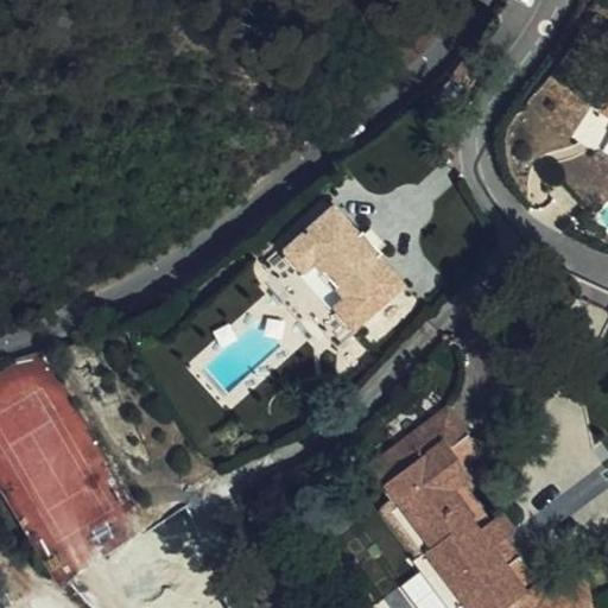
[(544,105),(577,69),(578,68),(570,61),(537,96),(544,105)]
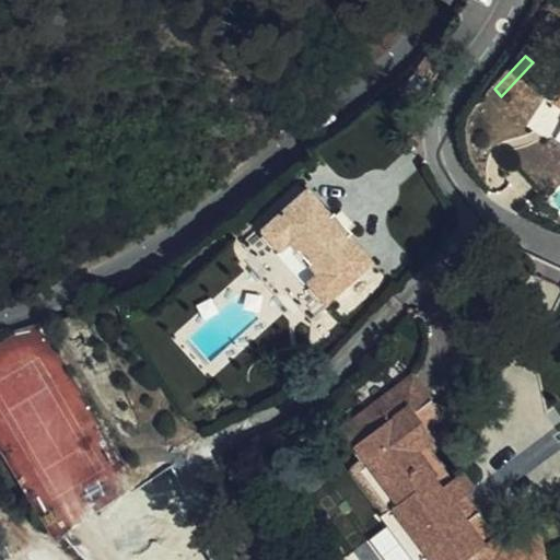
[(553,82),(559,76),(538,57),(533,62),(532,63),(553,82)]
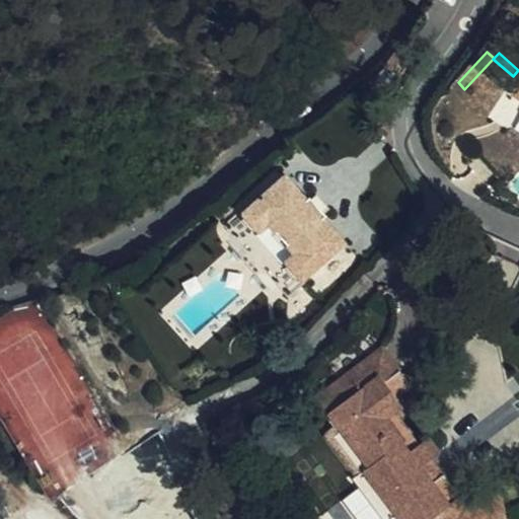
[(518,67),(518,70),(513,76),(493,59),(464,89),(483,108),(484,109),(504,91),(518,99),(518,67)]
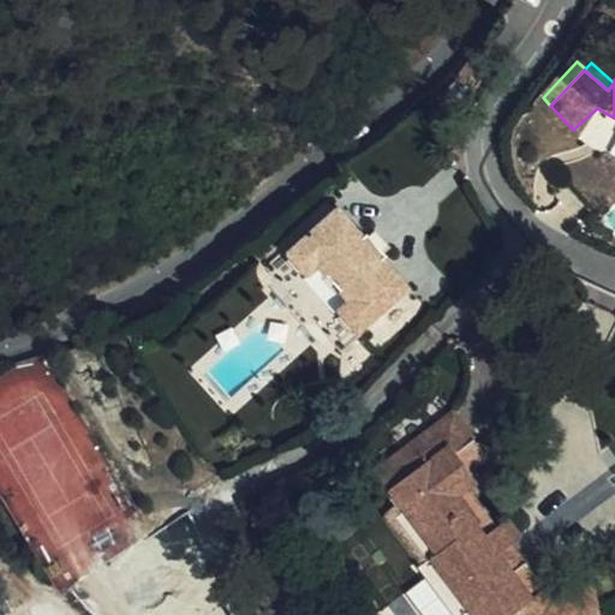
[(537,120),(550,106),(543,97),(542,97),(537,120)]
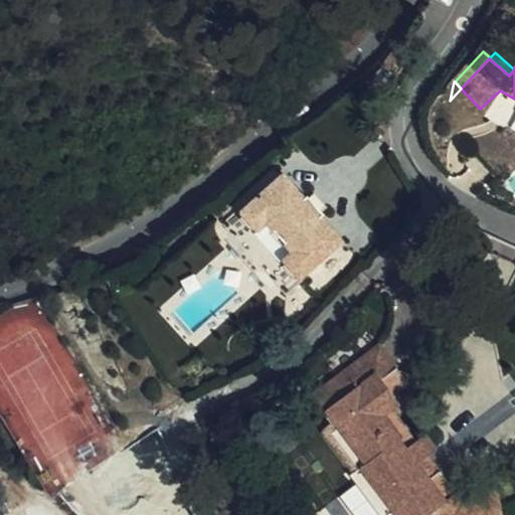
[(468,118),(479,108),(461,89),(450,101),(468,118)]
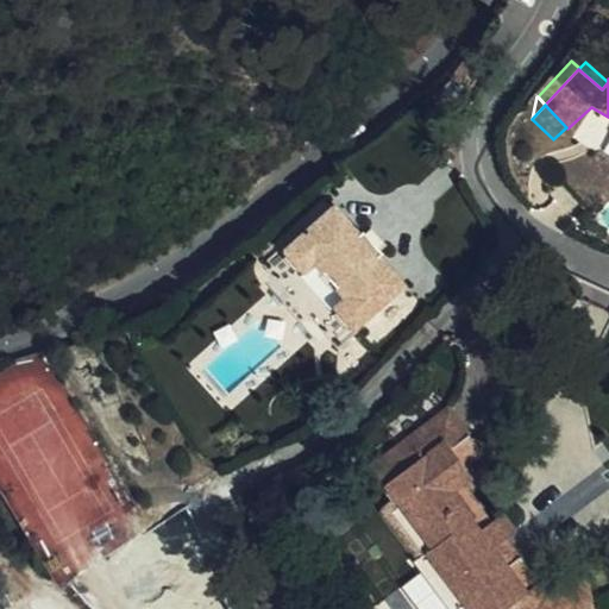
[(355,328),(403,281),(376,250),(378,249),(364,233),(362,234),(334,205),(283,250),(306,274),(316,264),(344,295),(333,306),(355,328)]
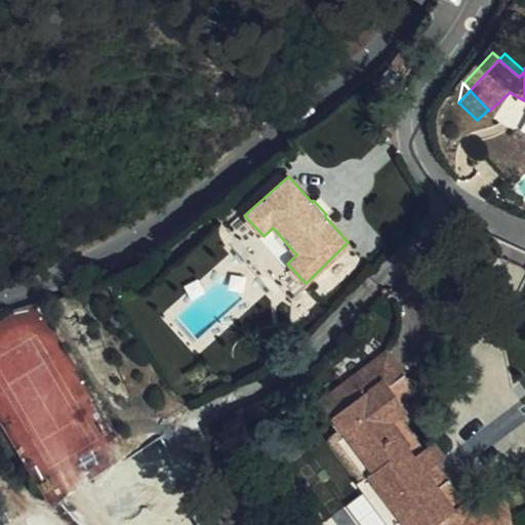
[(264,236),(244,215),(230,228),(292,295),(306,283),(287,264),(296,254),(273,228),(264,236)]
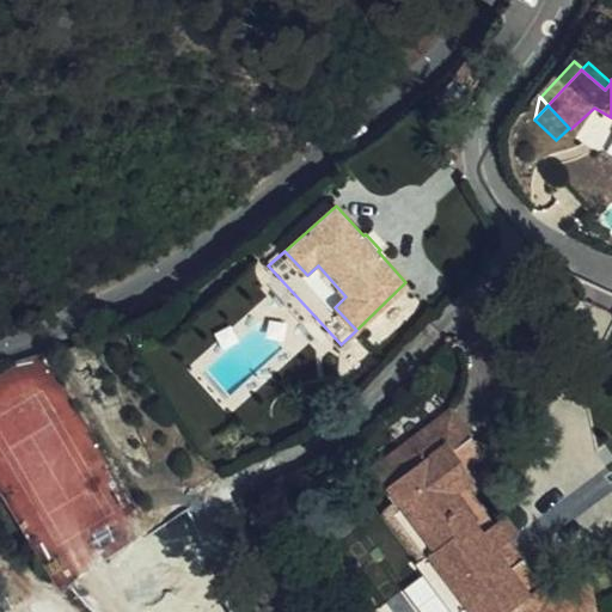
[(391,506),(423,557),(439,558),(505,558),(500,551),(518,538),(506,521),(495,528),(467,487),(476,481),(471,471),(489,459),(457,412),(377,466),(398,501),(391,506)]
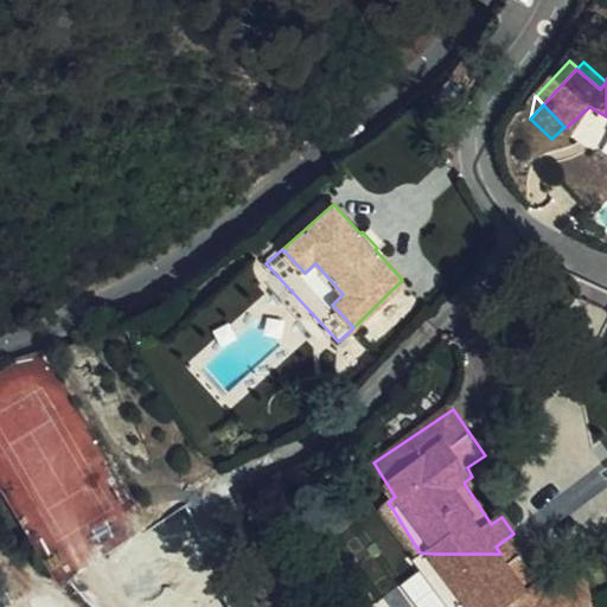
[(435,554),(420,553),(421,554),(414,558),(446,606),(540,606),(540,593),(518,560),(509,567),(500,554),(435,554)]
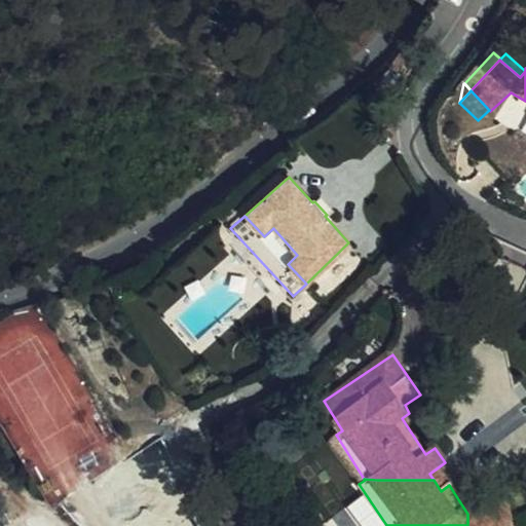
[(467,525),(509,525),(508,510),(468,515),(467,514),(467,525)]
